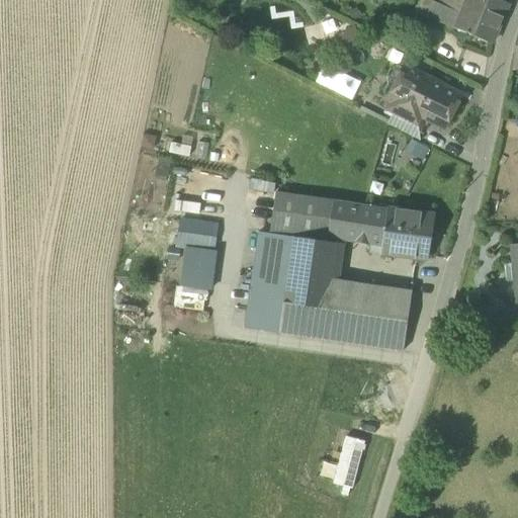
[(422,0),(417,11),(456,28),(462,12),(434,0),(422,0)]
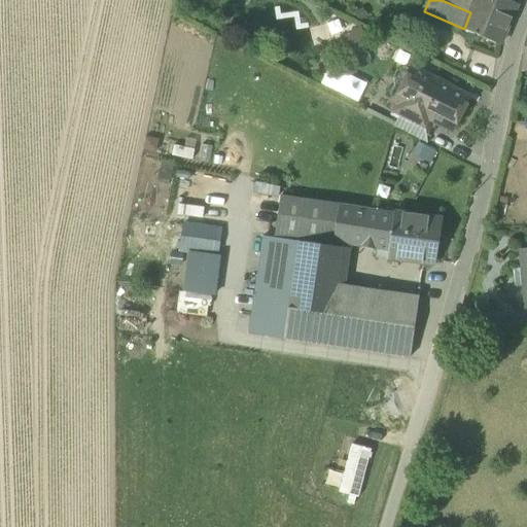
[(464,29),(500,44),(518,4),(507,0),(476,0),(473,6),(470,12),(464,29)]
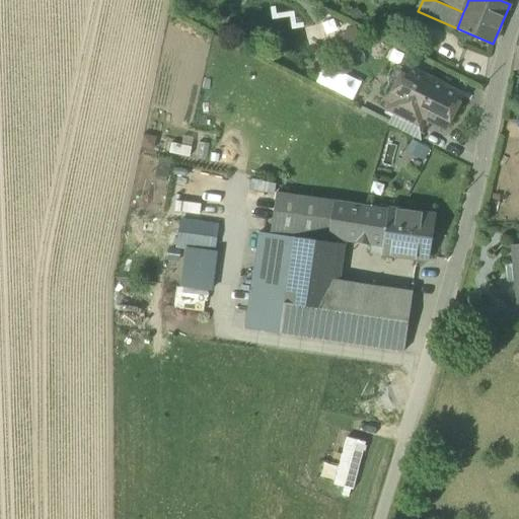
[(382,93),(388,96),(389,96),(396,99),(411,71),(403,68),(399,66),(390,68),(386,76),(387,85),(382,93)]
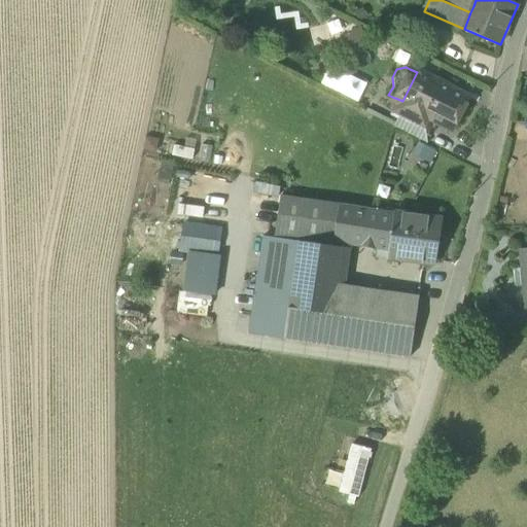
[(430,79),(417,72),(402,101),(395,98),(394,98),(394,100),(396,101),(426,116),(453,130),(468,99),(452,90),(451,84),(435,77),(430,79)]
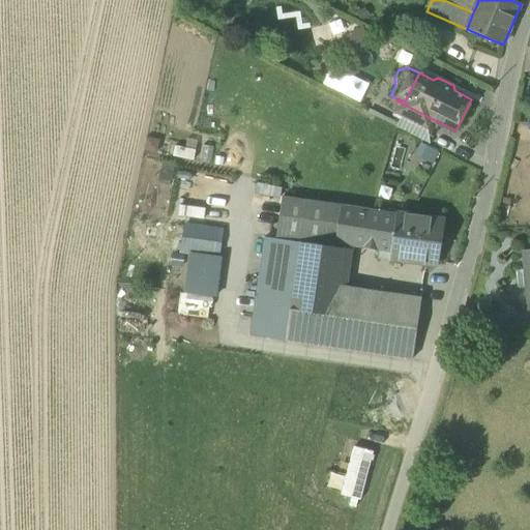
[(393,113),(402,116),(423,127),(429,117),(399,101),(393,113)]
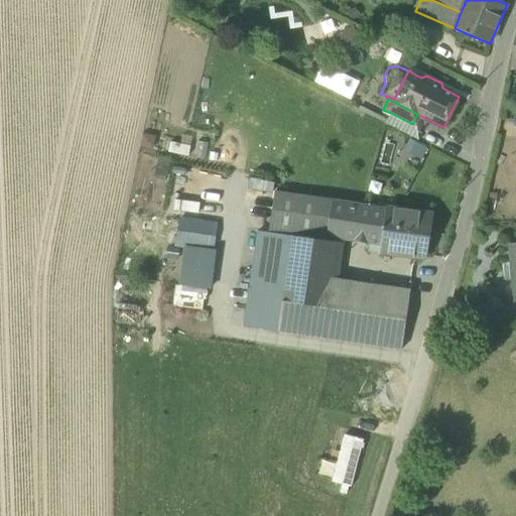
[(407,135),(412,124),(391,113),(385,124),(407,135)]
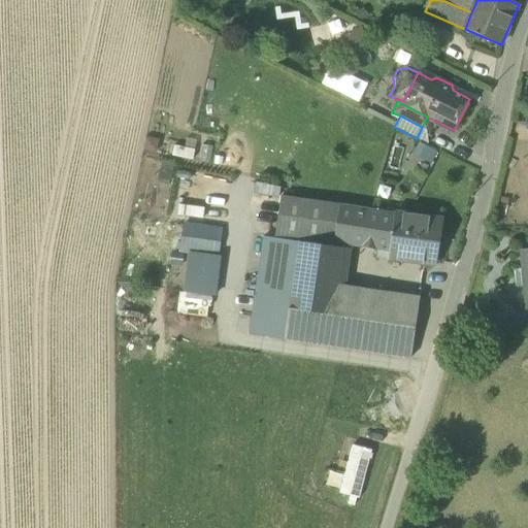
[(281,196),(275,238),(298,241),(333,246),(333,242),(339,205),(281,196)]
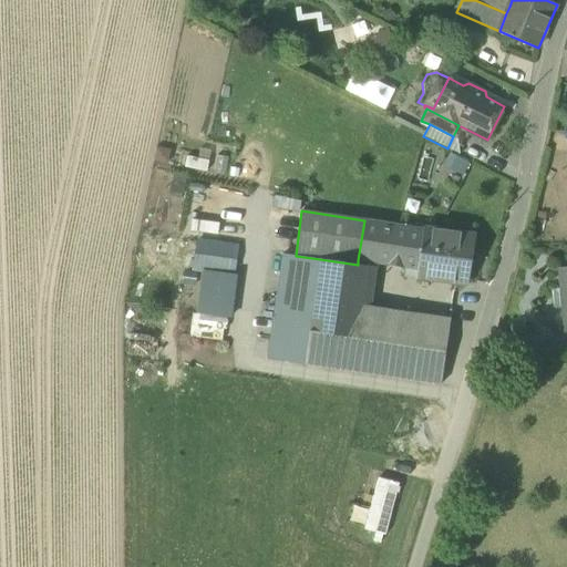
[(423,229),(364,220),(358,260),(405,268),(418,270),(423,229)]
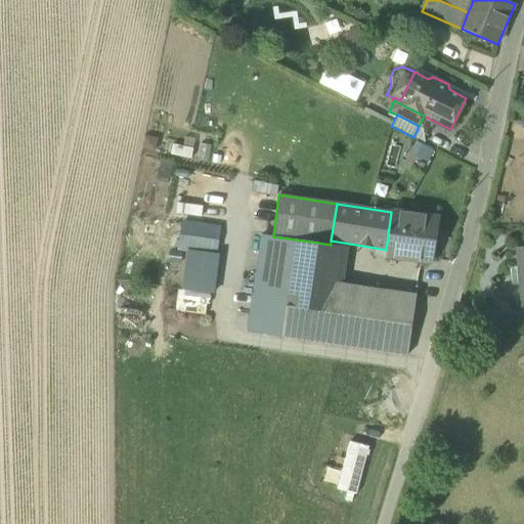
[(391,212),(386,250),(385,257),(430,263),(438,218),(391,212)]
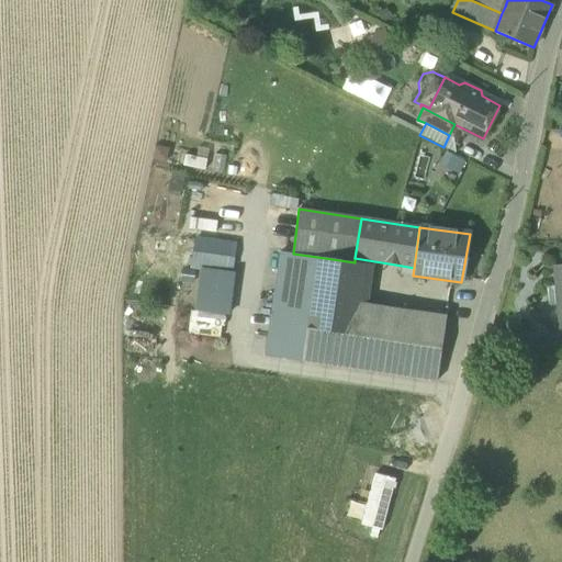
[(191,267),(231,272),(234,246),(195,240),(191,267)]
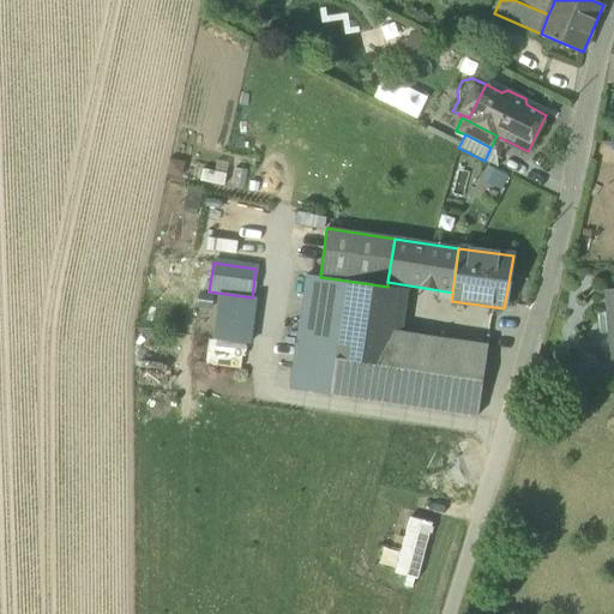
[(487,345),(392,331),(387,367),(335,359),(347,281),(320,277),(306,275),(289,389),(477,417),(487,345)]
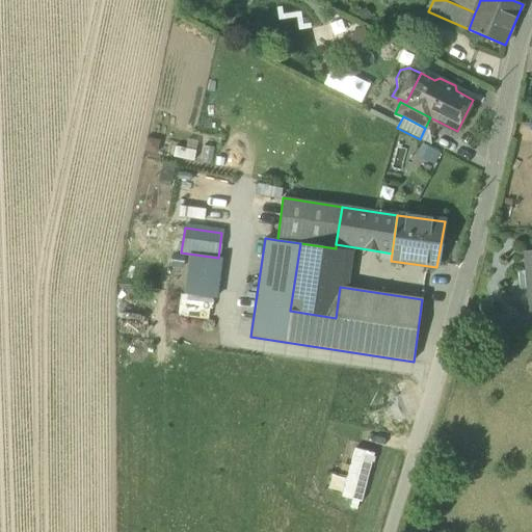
[(336,248),(300,243),(290,311),(336,318),(340,287),(343,267),(347,268),(349,258),(345,257),(346,249),(336,248)]
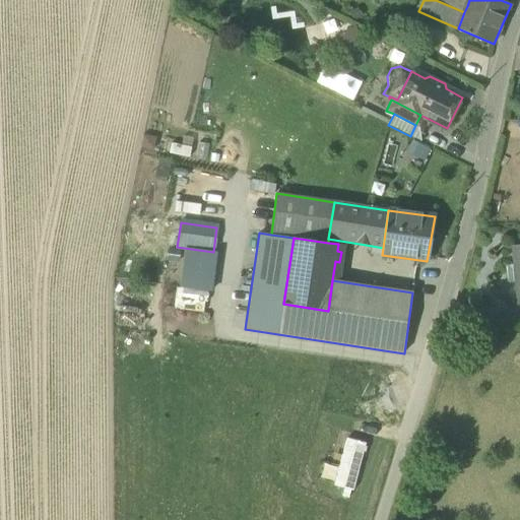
[(371,253),(382,255),(383,248),(372,246),(371,253)]
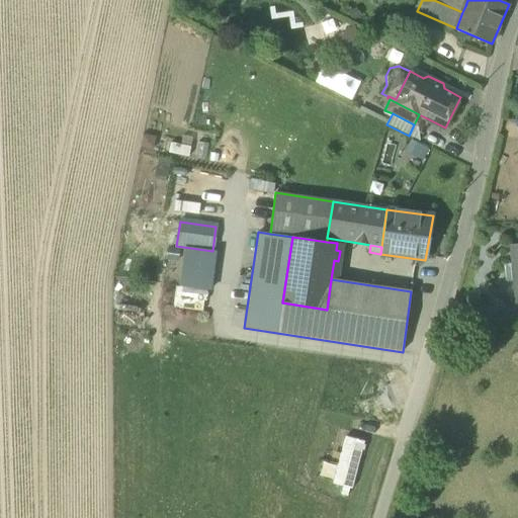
[(180,287),(208,290),(213,256),(185,251),(180,287)]
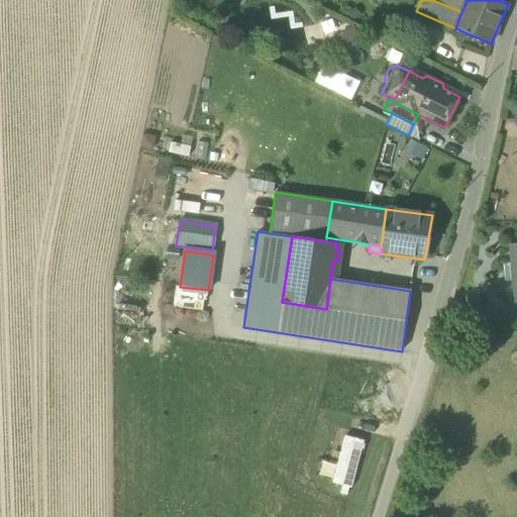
[(365,440),(344,435),(332,483),(351,488),(365,440)]
